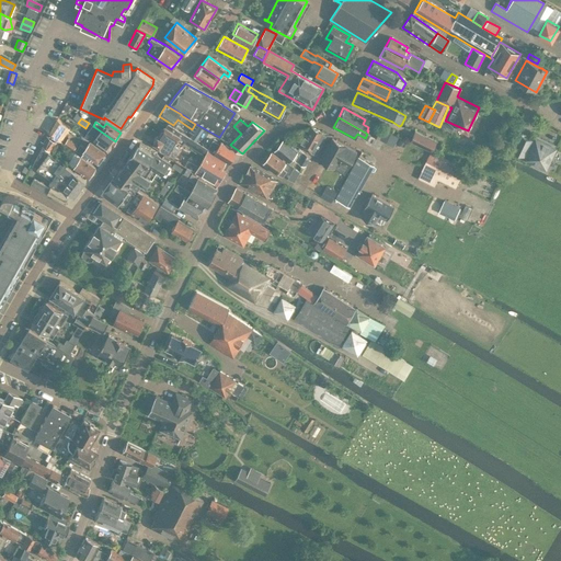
[(174,146),(178,141),(183,145),(184,142),(205,155),(208,150),(208,149),(196,141),(191,138),(169,124),(165,128),(164,127),(153,144),(155,145),(153,147),(164,155),(167,151),(174,157),(179,148),(174,146)]
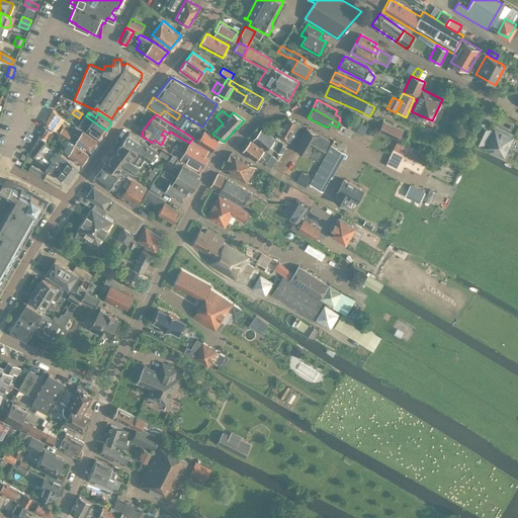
[(86,116),(83,119),(80,124),(100,139),(106,131),(86,116)]
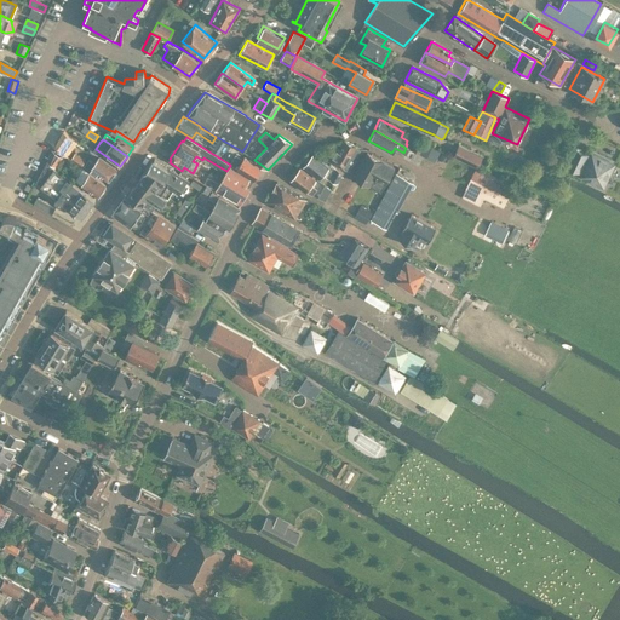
[(420,154),(425,143),(419,139),(413,150),(420,154)]
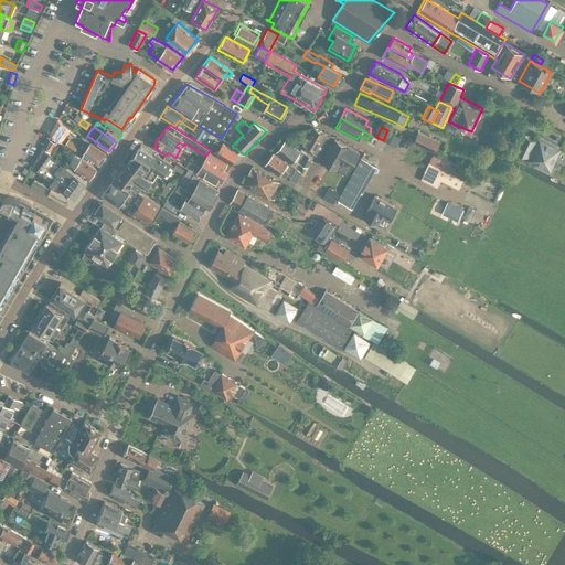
[(328,138),(323,136),(323,135),(313,129),(309,137),(306,135),(298,147),(317,157),(328,138)]
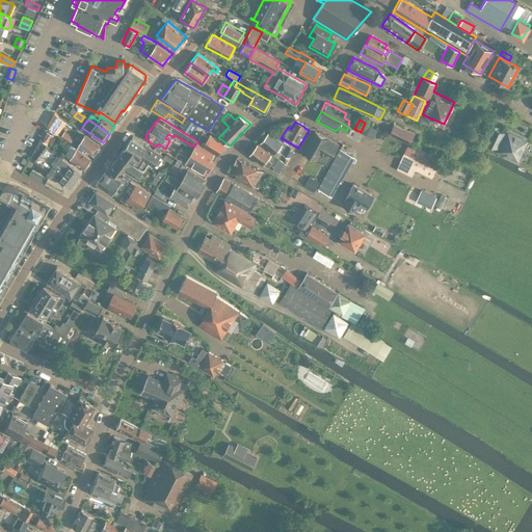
[(365,123),(361,132),(373,138),(377,129),(365,123)]
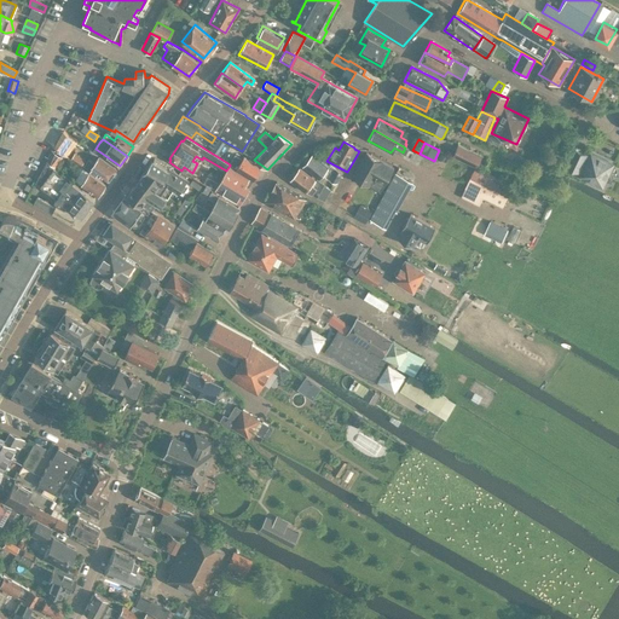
[(478,168),(476,168),(482,156),(458,145),(452,156),(475,167),(464,189),(461,196),(479,206),(482,197),(498,204),(499,203),(507,206),(514,189),(507,185),(509,184),(478,168)]
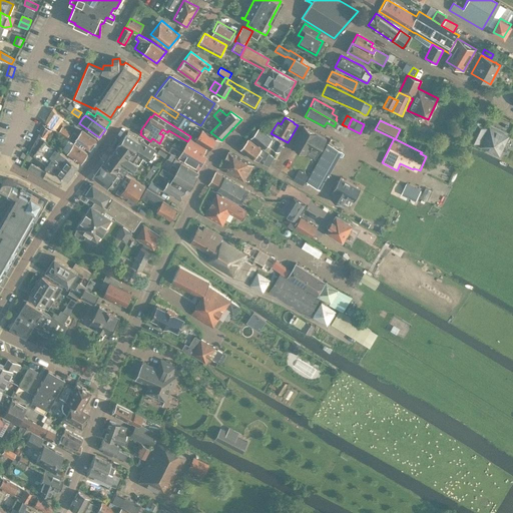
[(68,138),(71,133),(56,123),(53,127),(68,138)]
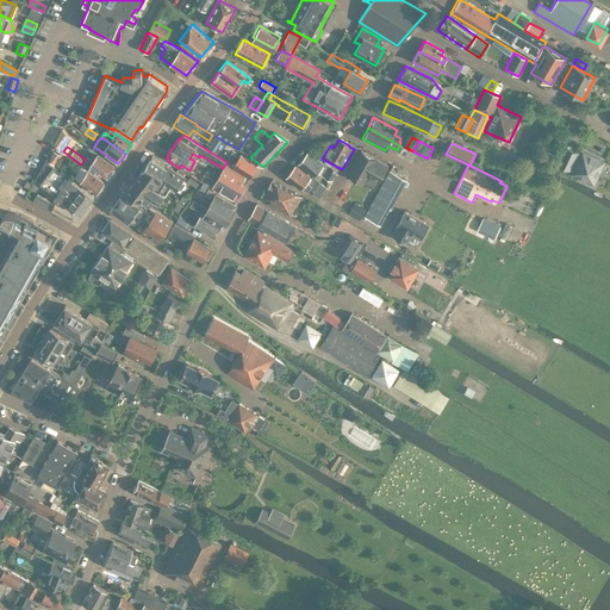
[(51,148),(48,155),(45,160),(56,165),(62,154),(51,148)]
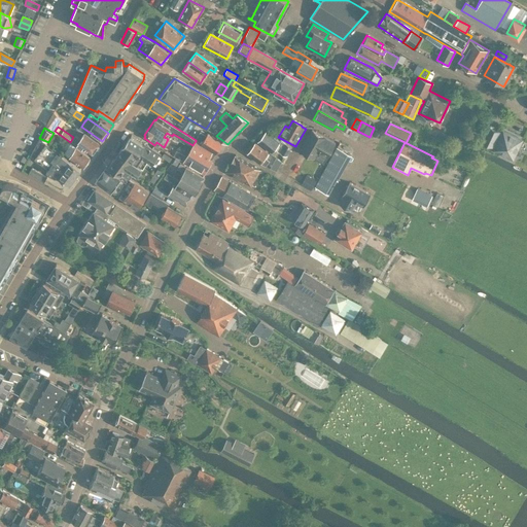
[(483,141),(495,147),(494,150),(513,159),(522,140),(503,131),(502,134),(489,128),(483,141)]
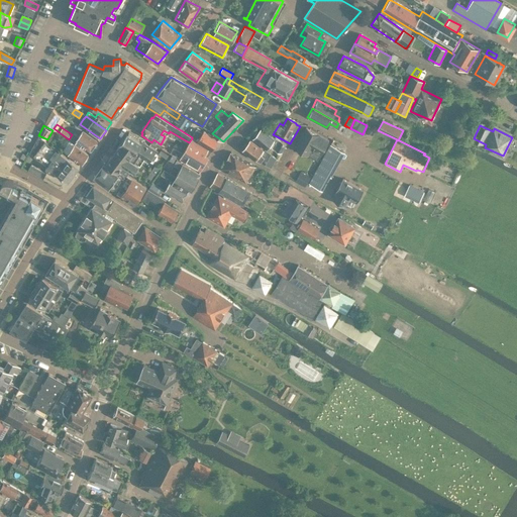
[(316,162),(328,140),(306,128),(294,149),(316,162)]
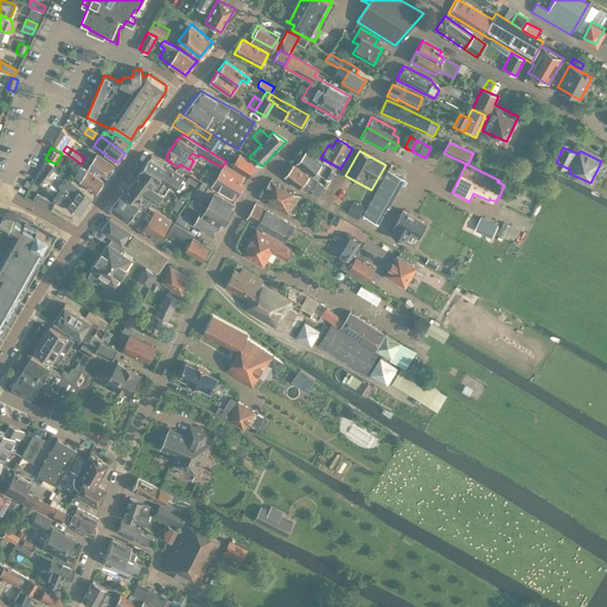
[(321,176),(330,180),(336,168),(327,165),(323,161),(321,163),(315,158),(314,159),(306,152),(301,157),(300,157),(296,159),(298,163),(296,164),(312,176),(315,171),(321,176)]
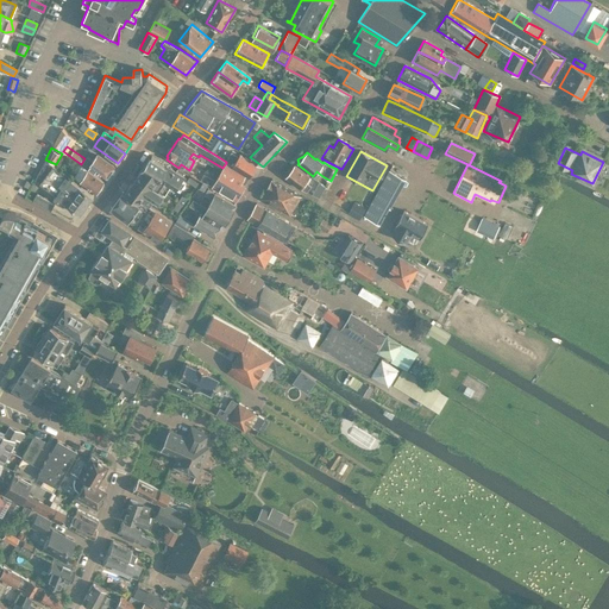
[(83,162),(87,164),(95,171),(96,169),(107,177),(115,165),(99,154),(93,161),(87,157),(83,162)]
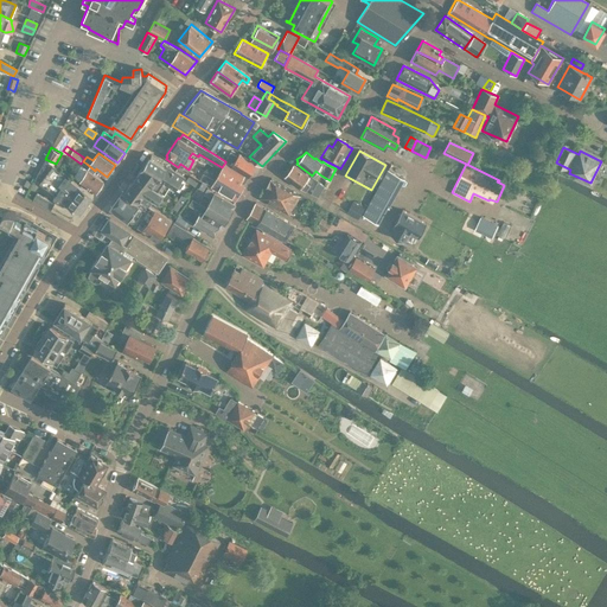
[(249,176),(256,165),(238,154),(236,159),(231,155),(228,163),(249,176)]
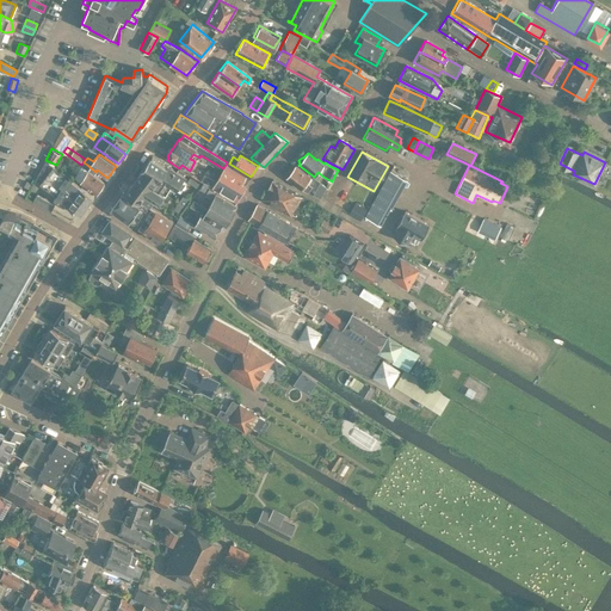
[(152,156),(139,173),(166,193),(171,186),(176,190),(184,178),(152,156)]
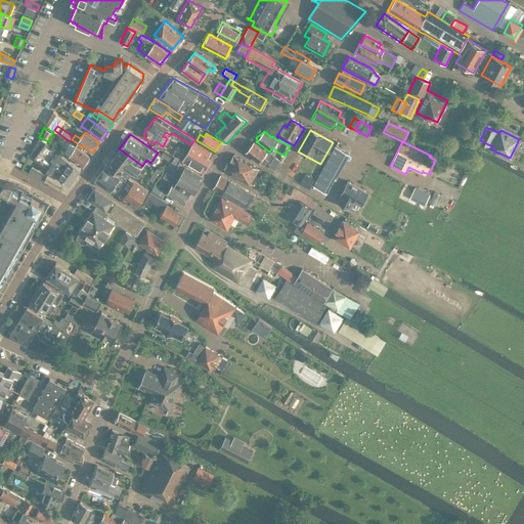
[(39,138),(39,139),(35,146),(75,176),(81,169),(39,138)]
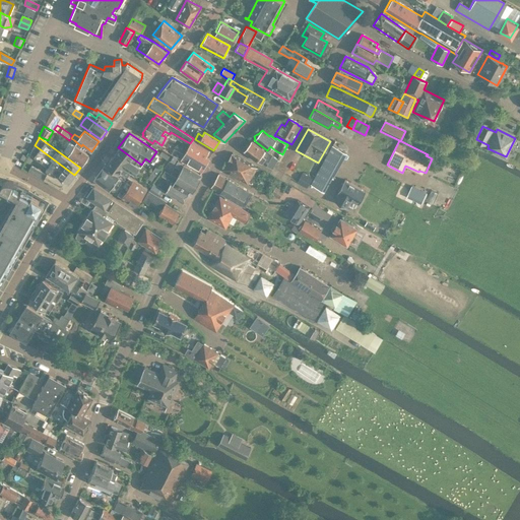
[(181,159),(201,172),(209,157),(206,155),(210,149),(193,139),(190,143),(181,159)]
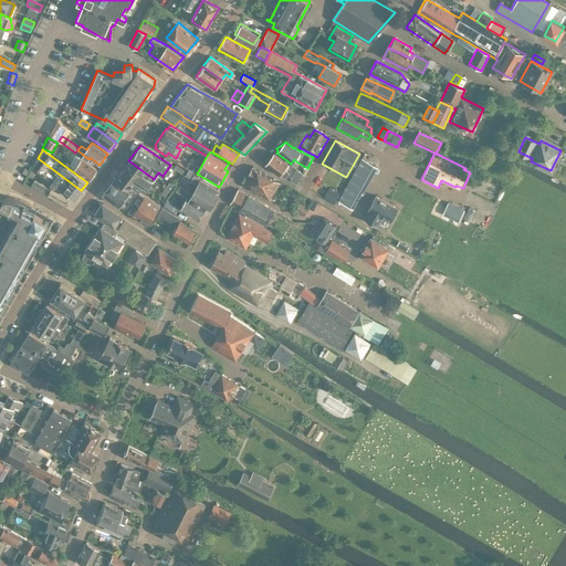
[(284,178),(289,174),(283,169),(286,165),(273,155),(264,165),(278,175),(284,178)]
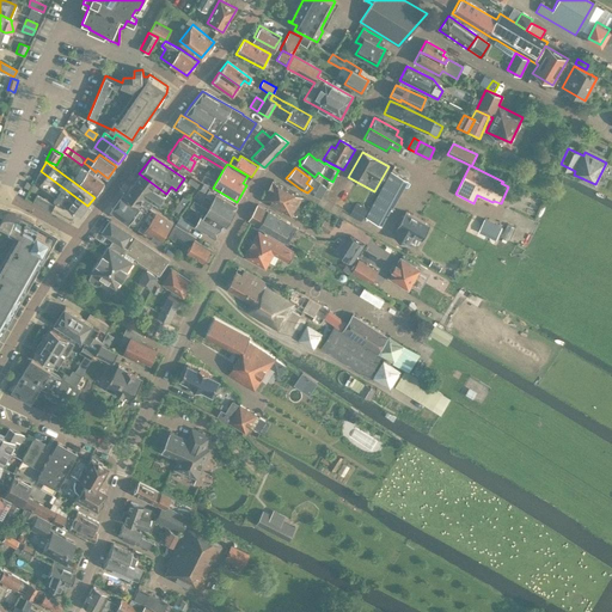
[(80,182),(97,194),(105,182),(89,170),(80,182)]
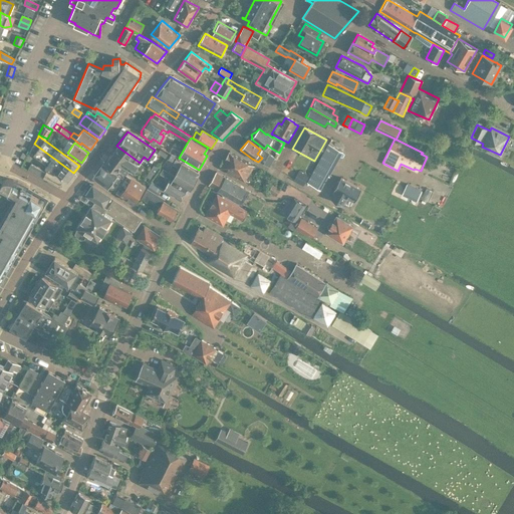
[(34,144),(29,152),(47,165),(45,167),(53,174),(55,172),(67,181),(73,173),(34,144)]
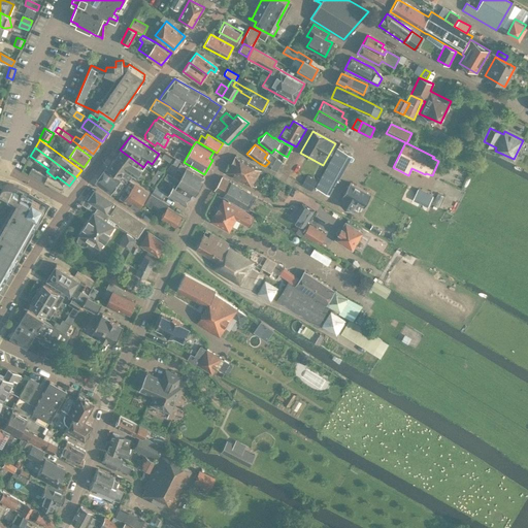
[(352,156),(337,149),(316,188),(326,193),(335,177),(338,179),(352,156)]
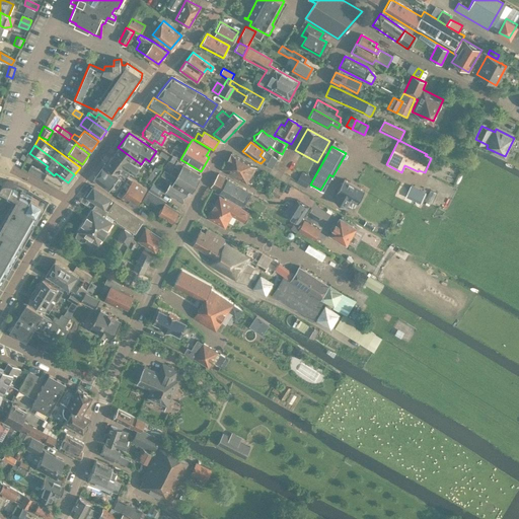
[(140,165),(141,164),(118,147),(106,162),(109,163),(127,175),(131,169),(134,171),(139,164),(140,165)]
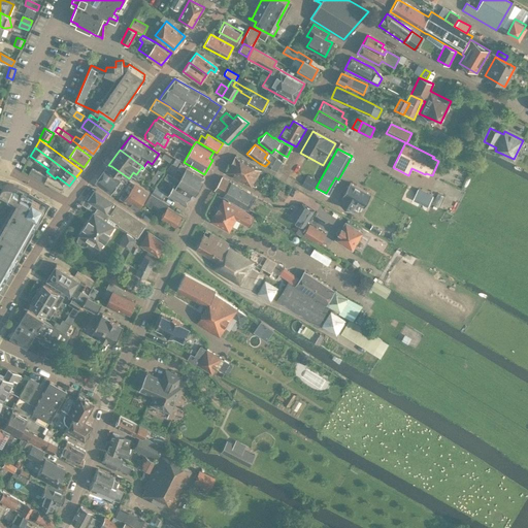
[(162,156),(162,157),(169,162),(171,159),(172,158),(164,153),(162,156)]
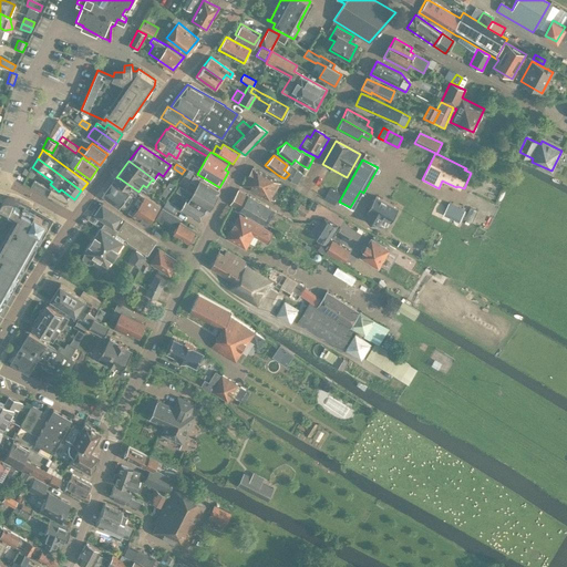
[(253,167),(243,185),(270,200),(279,183),(253,167)]
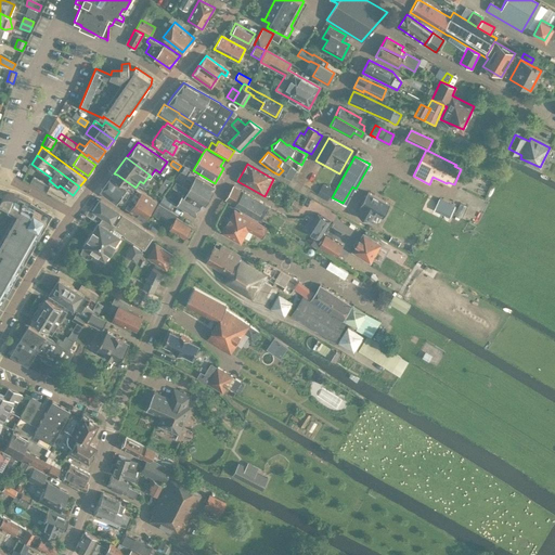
[(191,185),(209,196),(215,188),(214,186),(195,177),(190,172),(186,178),(193,181),(191,185)]
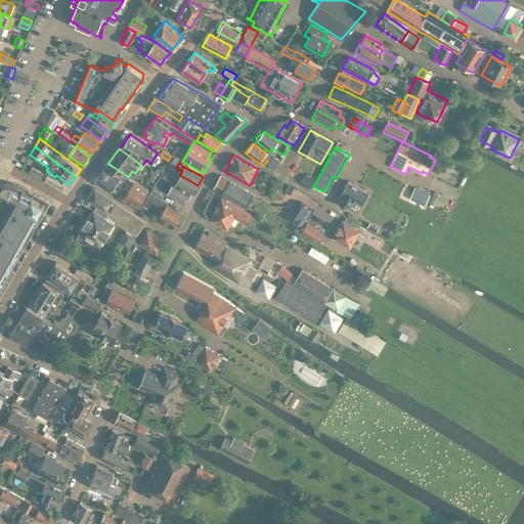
[(110,189),(136,207),(147,189),(128,177),(111,165),(108,167),(105,165),(95,178),(110,189)]
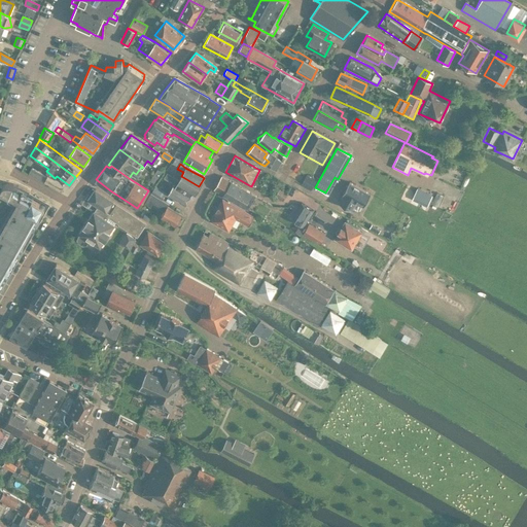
[(159,168),(153,175),(156,178),(162,170),(159,168)]
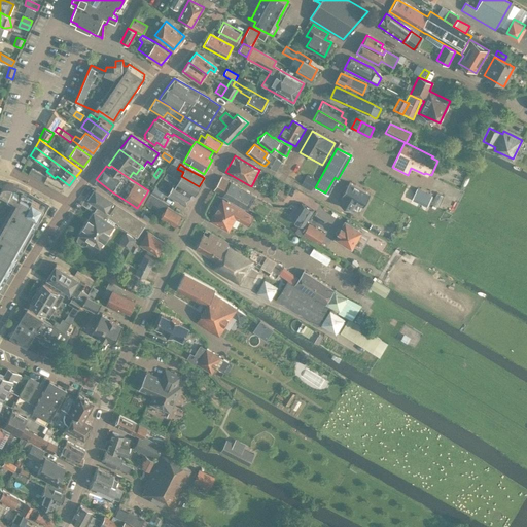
[(32,169),(29,174),(44,182),(47,177),(32,169)]
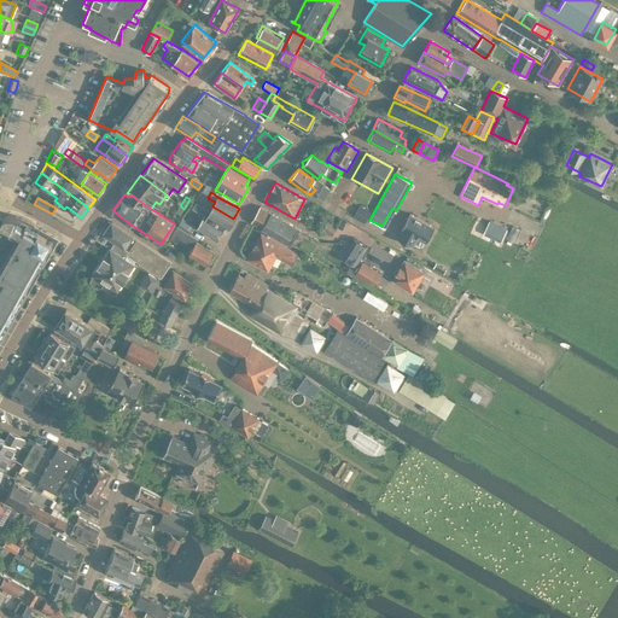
[(228,228),(233,219),(213,207),(209,211),(197,204),(192,209),(204,215),(225,227),(228,228)]
